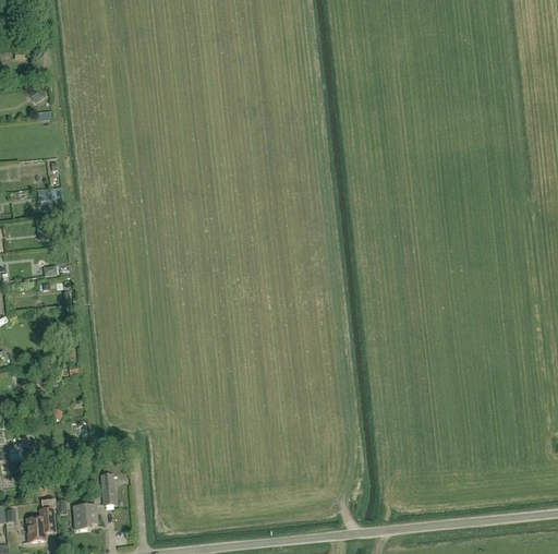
[(33,93),(37,100),(48,93),(43,85),(33,93)]
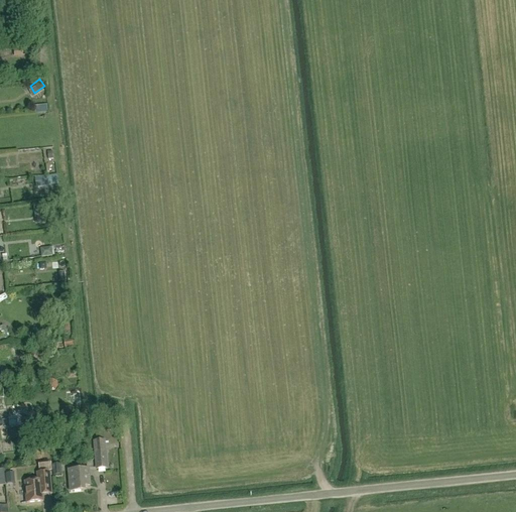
[(34,174),(36,186),(46,185),(45,173),(34,174)]
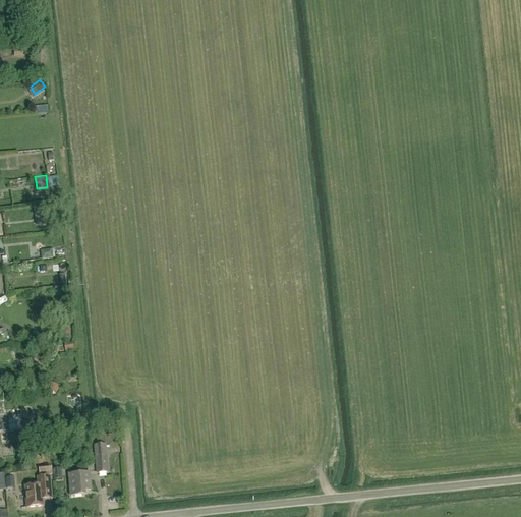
[(34,205),(36,217),(47,215),(45,204),(34,205)]
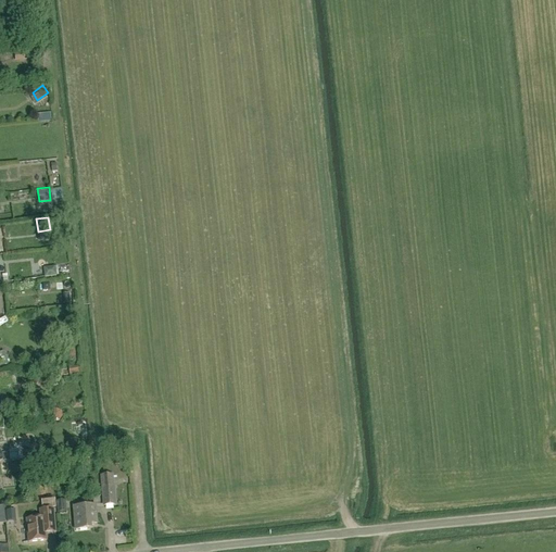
[(59,265),(48,267),(49,274),(60,272),(59,265)]
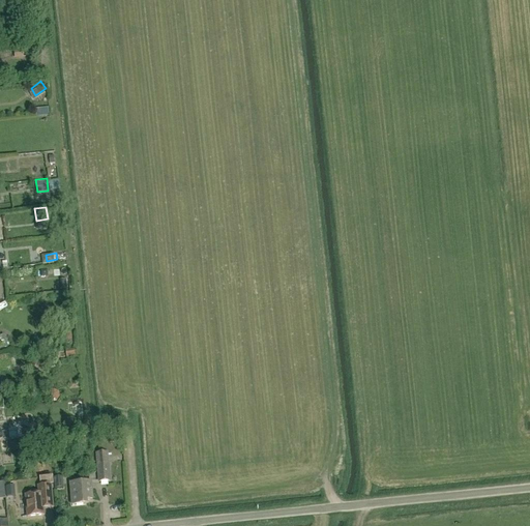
[(76,354),(75,345),(65,346),(66,356),(76,354)]
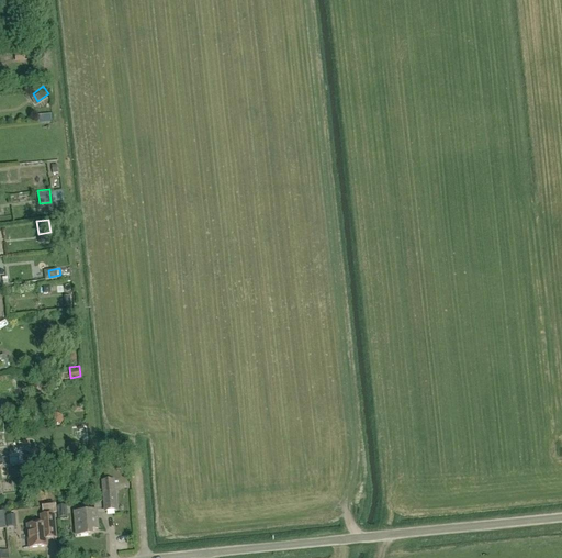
[(46,371),(37,381),(45,388),(53,378),(46,371)]
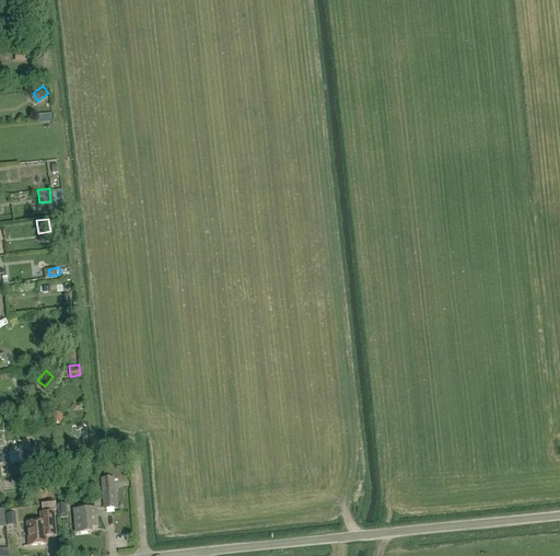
[(102,475),(103,486),(105,507),(116,506),(114,485),(113,474),(102,475)]
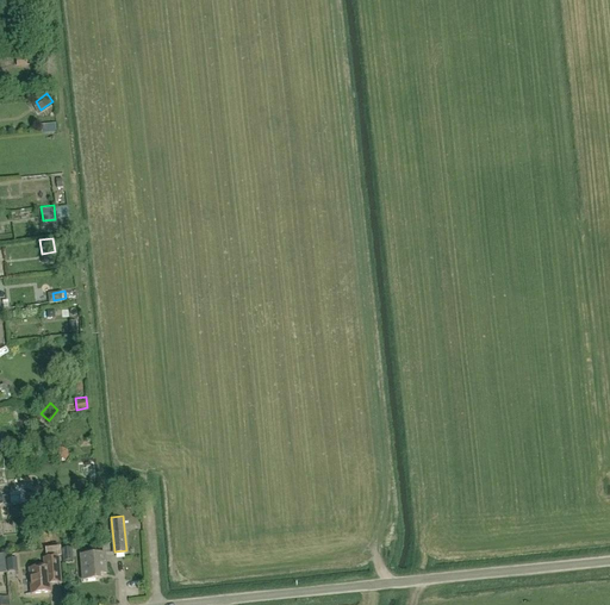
[(73,556),(72,544),(61,546),(62,557),(73,556)]
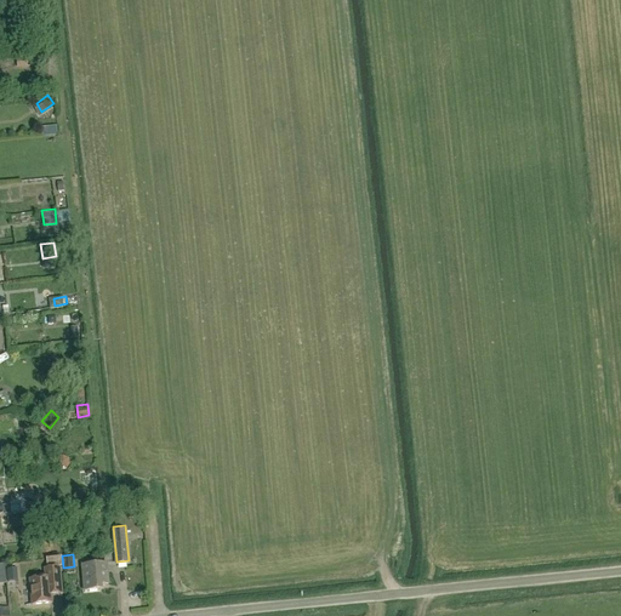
[(107,560),(83,563),(84,587),(102,586),(101,581),(108,580),(107,560)]
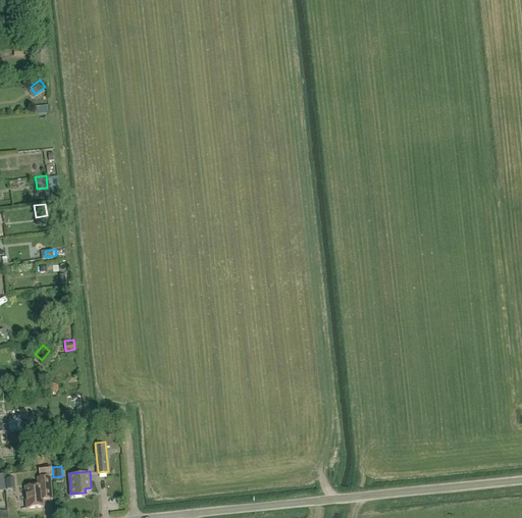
[(7,491),(19,490),(18,472),(6,472),(7,491)]
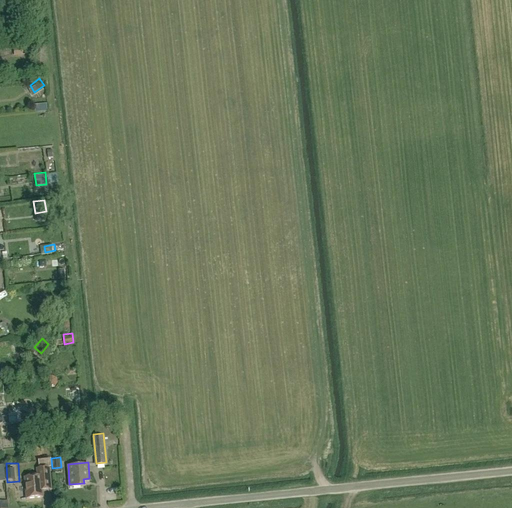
[(24,474),(25,485),(25,495),(42,494),(41,487),(50,486),(48,464),(39,465),(39,473),(24,474)]
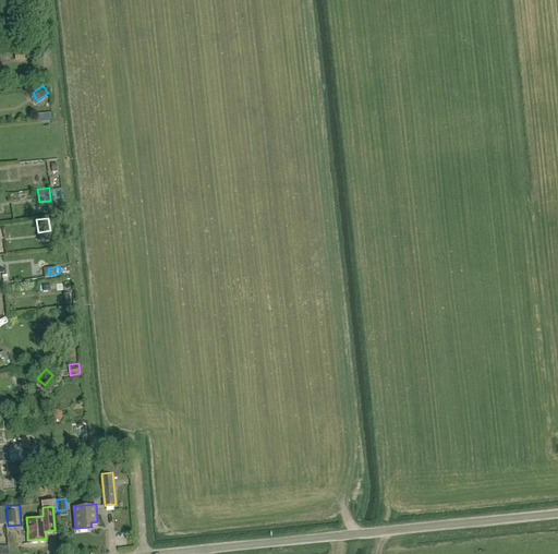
All buildings are outlined.
